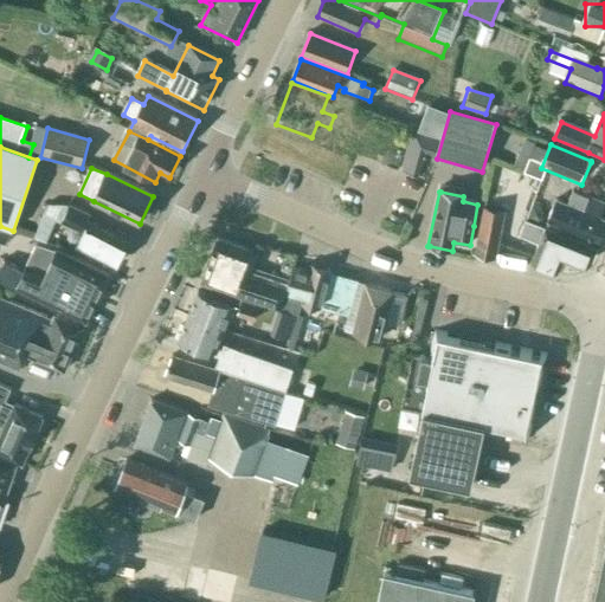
[(604,221),(600,220),(604,211),(604,207),(573,194),(567,207),(557,202),(548,224),(599,244),(604,230),(604,221)]
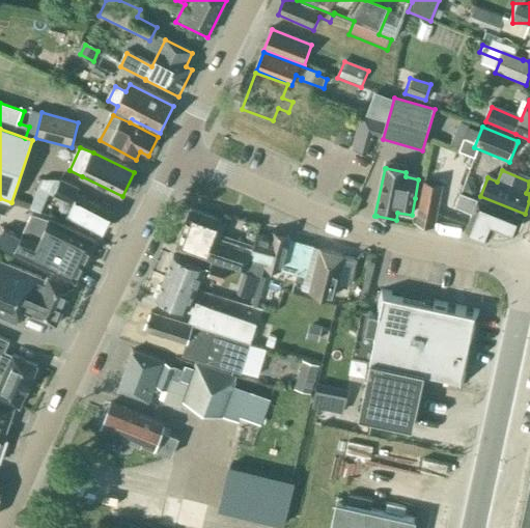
[(68,218),(102,234),(112,214),(78,197),(80,192),(61,183),(44,181),(38,189),(30,212),(42,215),(50,195),(74,206),(68,218)]
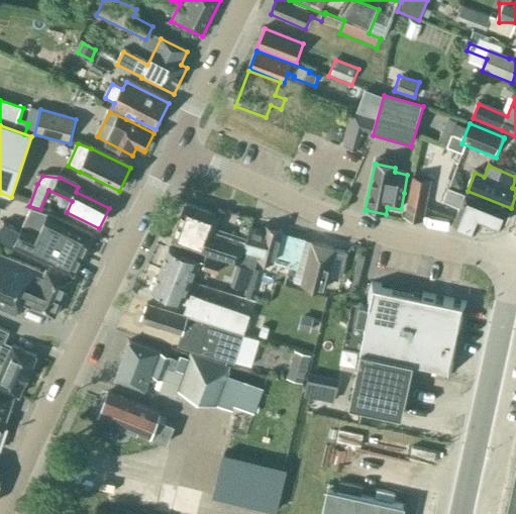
[(413,178),(405,218),(423,222),(431,182),(413,178)]
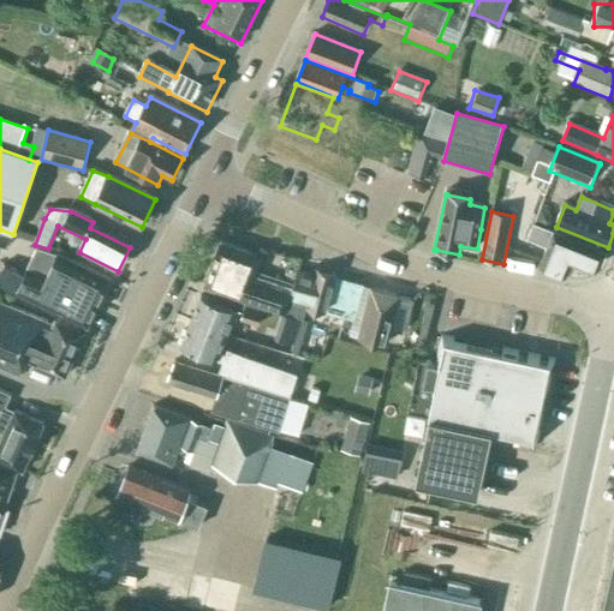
[(589,273),(601,267),(606,255),(535,226),(530,240),(549,247),(541,267),(567,276),(571,265),(589,273)]
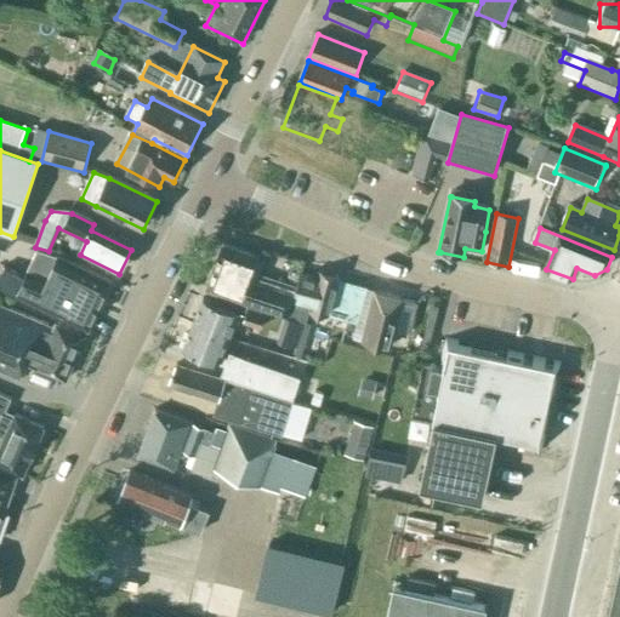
[(265,260),(223,245),(205,292),(289,321),(295,298),(277,292),(279,283),(259,275),(265,260)]
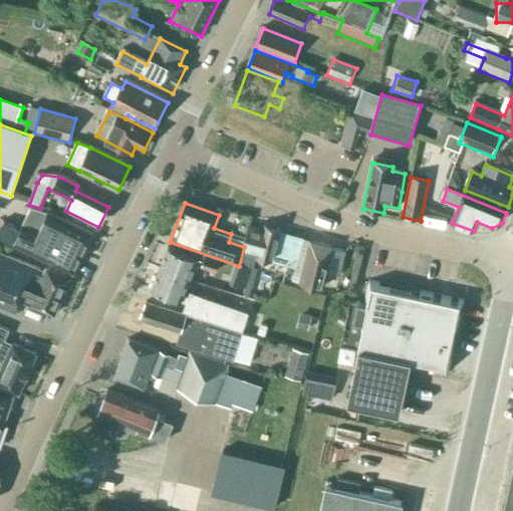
[(93,236),(49,214),(32,208),(13,245),(73,275),(93,236)]
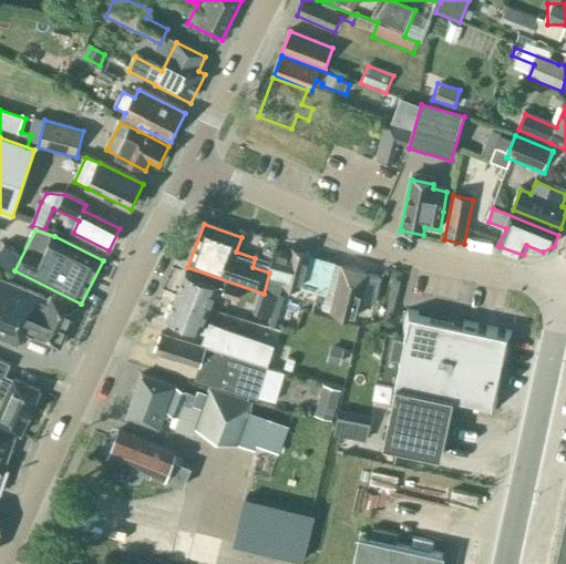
[(309,257),(309,256),(291,252),(290,256),(275,253),(265,294),(275,296),(277,285),(328,297),(337,265),(309,257)]
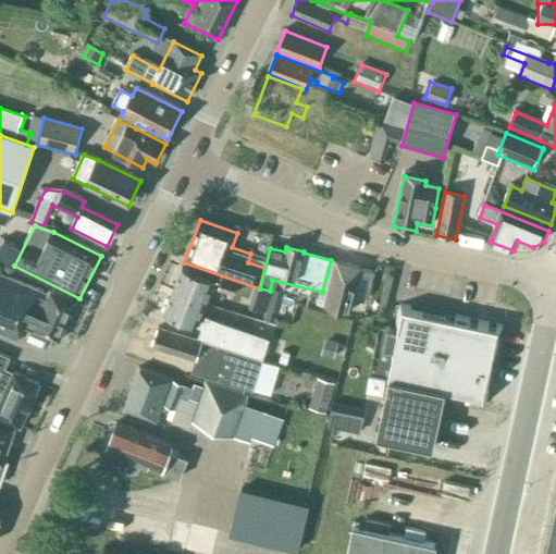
[(361,269),(337,263),(326,309),(350,315),(354,297),(369,300),(374,274),(360,271),(361,269)]
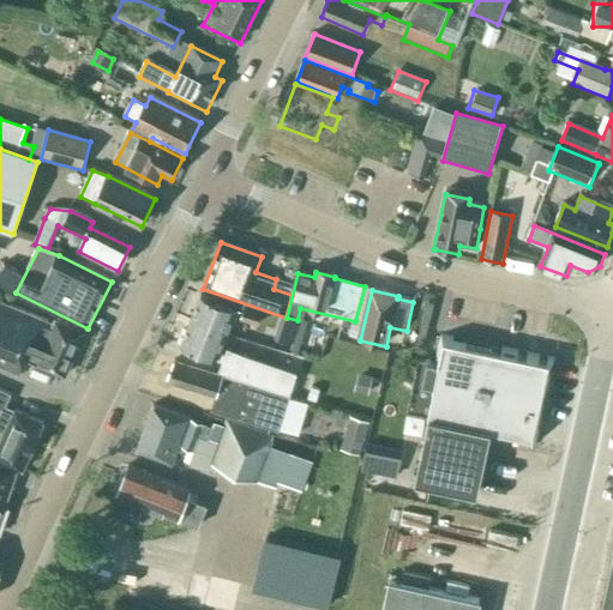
[(258,327),(264,310),(245,305),(242,315),(238,313),(238,312),(200,297),(190,322),(228,337),(234,322),(240,325),(240,322),(258,327)]
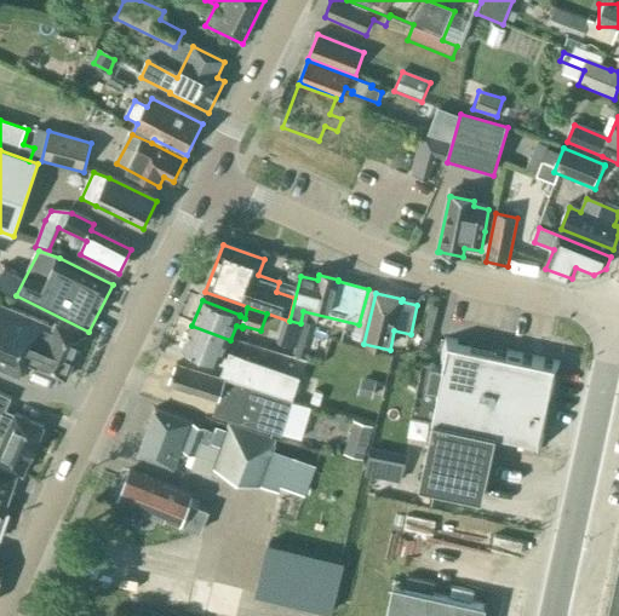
[(67,383),(85,338),(56,326),(55,327),(0,303),(0,372),(29,385),(36,369),(67,383)]
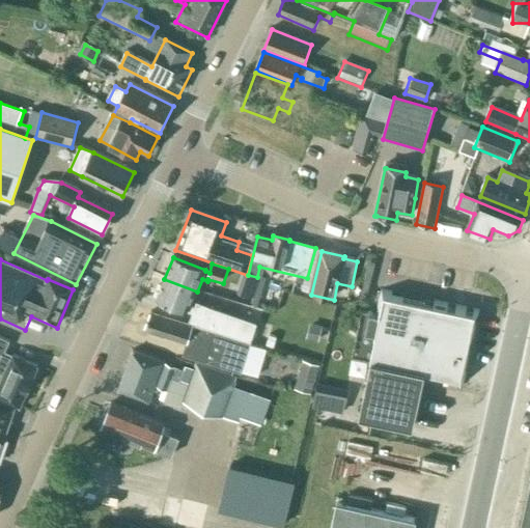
[(257,304),(269,307),(275,279),(265,276),(257,304)]
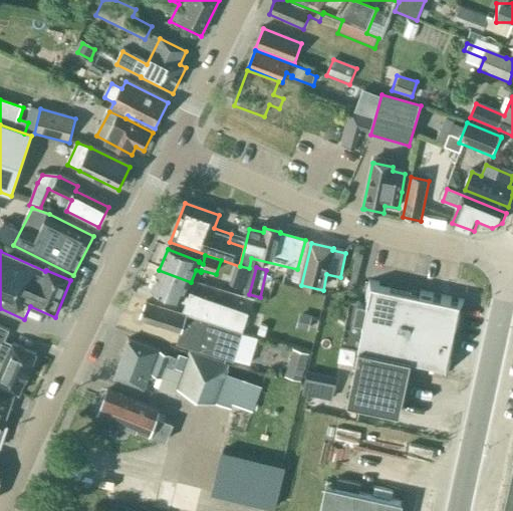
[(185,296),(191,282),(159,270),(151,291),(186,305),(183,314),(243,333),(249,314),(190,293),(189,297),(185,296)]
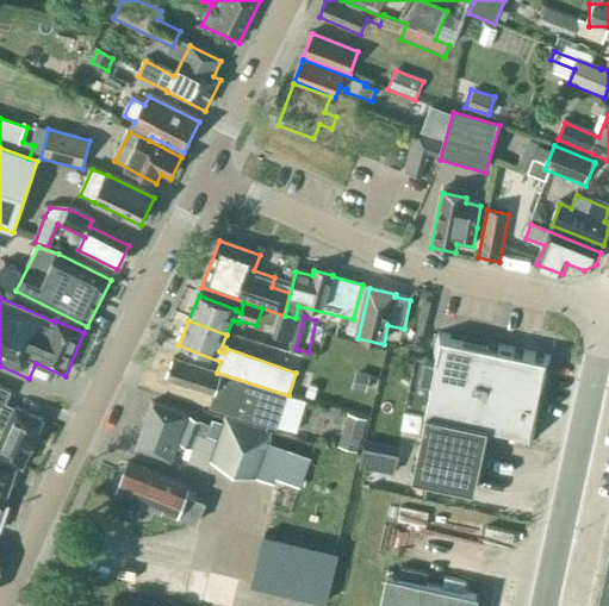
[(545,364),(442,342),(437,364),(424,361),(420,385),(433,387),(412,479),(476,493),(488,430),(529,438),(545,364)]
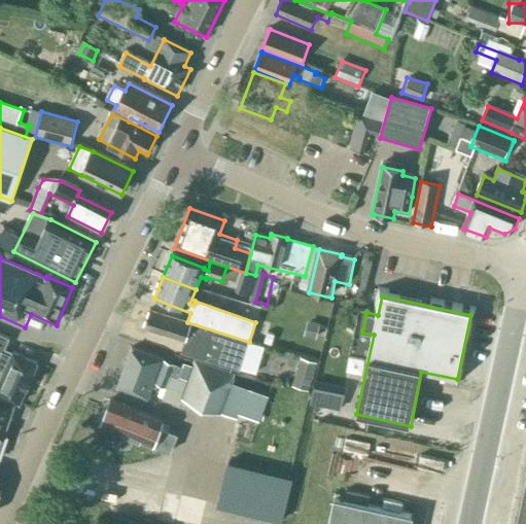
[(184,343),(181,354),(240,373),(249,342),(187,322),(150,311),(143,330),(184,343)]
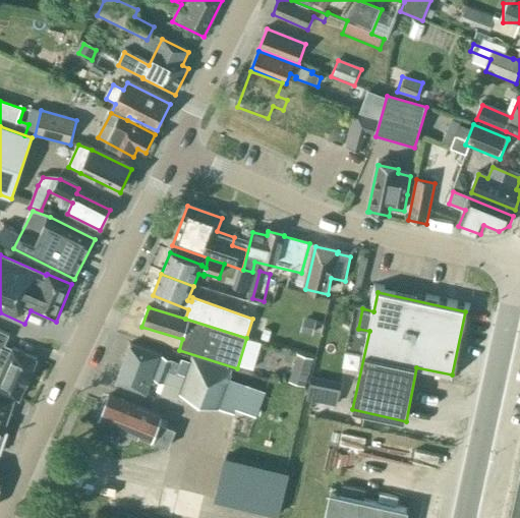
[(9,337),(0,333),(0,392),(19,401),(38,360),(13,350),(11,353),(4,350),(9,337)]
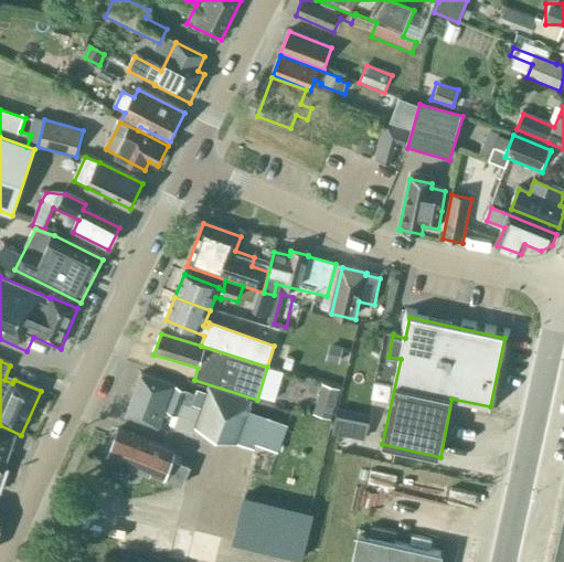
[(170,401),(201,412),(205,396),(197,393),(195,396),(190,393),(142,375),(135,394),(168,406),(170,401)]
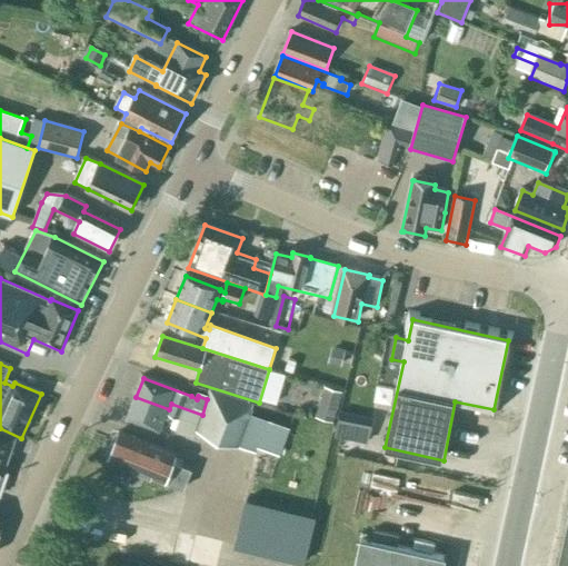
[(255,406),(210,391),(207,399),(202,415),(196,434),(240,449),(251,416),(255,406)]
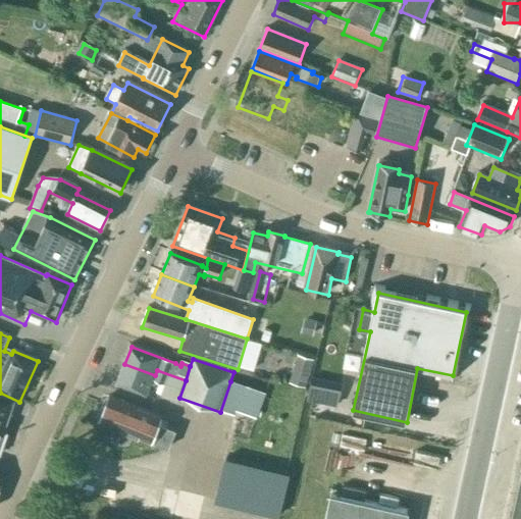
[(178,402),(179,398),(186,380),(157,370),(155,375),(124,364),(116,385),(147,397),(151,385),(155,387),(158,381),(165,384),(160,396),(178,402)]
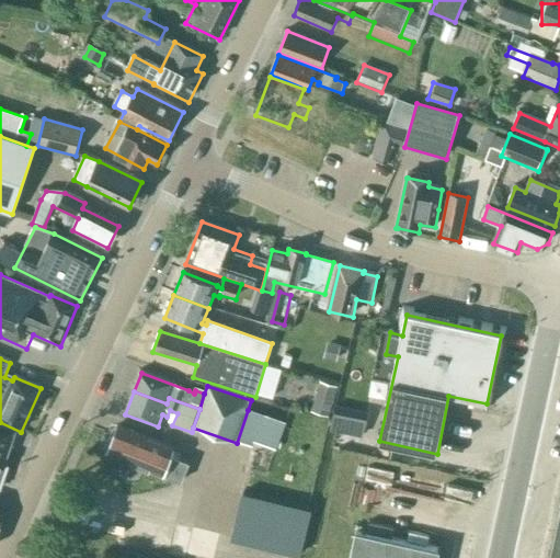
[(287,424),(248,410),(237,443),(253,448),(255,444),(276,452),(287,424)]
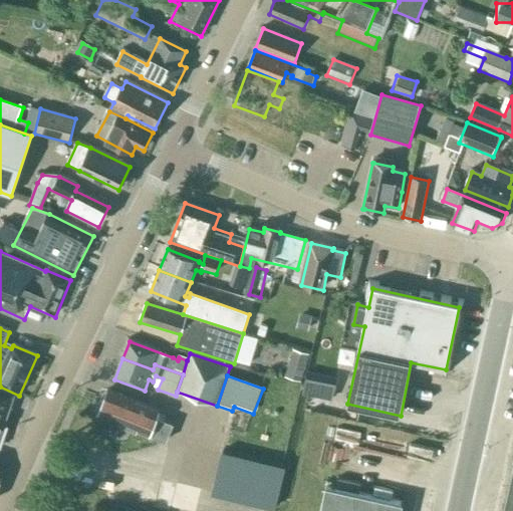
[(7,406),(11,396),(0,392),(0,436),(10,407),(7,406)]
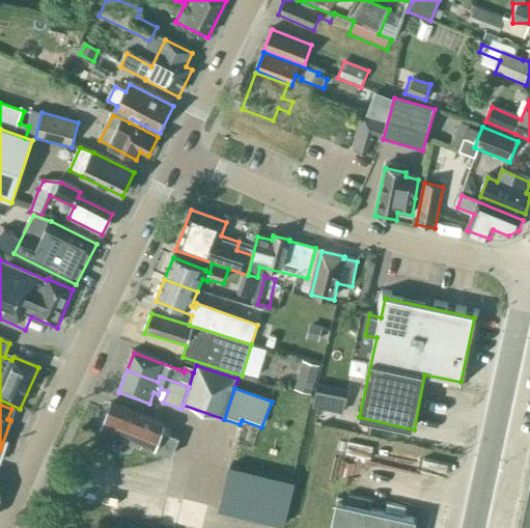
[(164,426),(111,406),(102,431),(172,459),(179,440),(162,433),(164,426)]
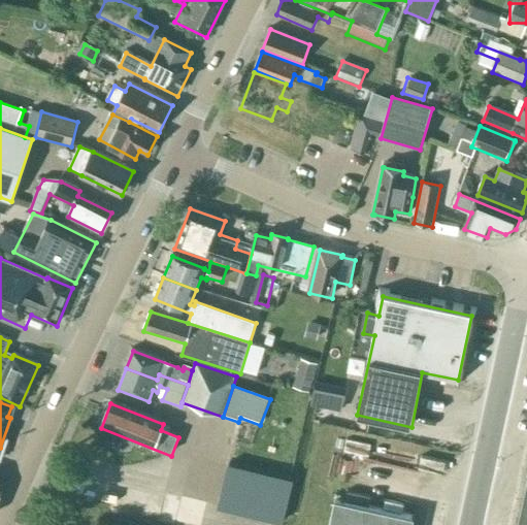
[(228,465),(218,510),(278,524),(283,524),(293,481),(228,465)]
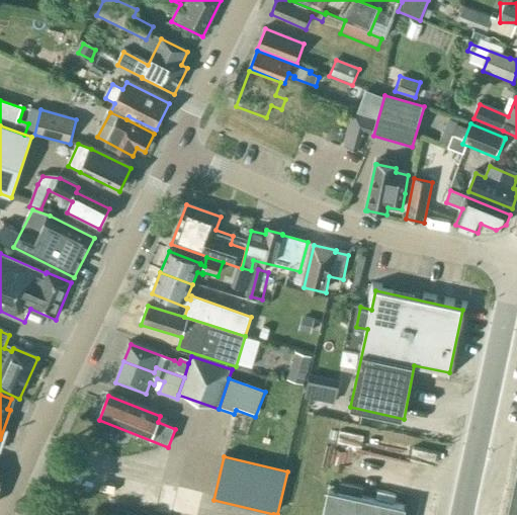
[(516,473),(508,514),(516,514),(516,473)]
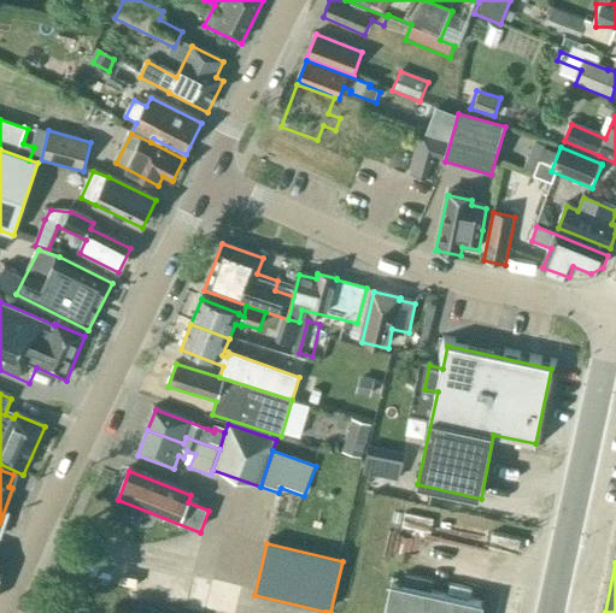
[(482,612),(485,605),(393,585),(387,612),(482,612)]
